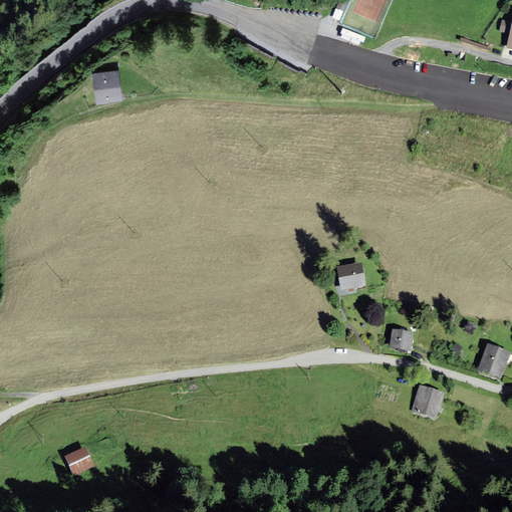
[(116,66),(92,70),(96,99),(120,95),(116,66)]
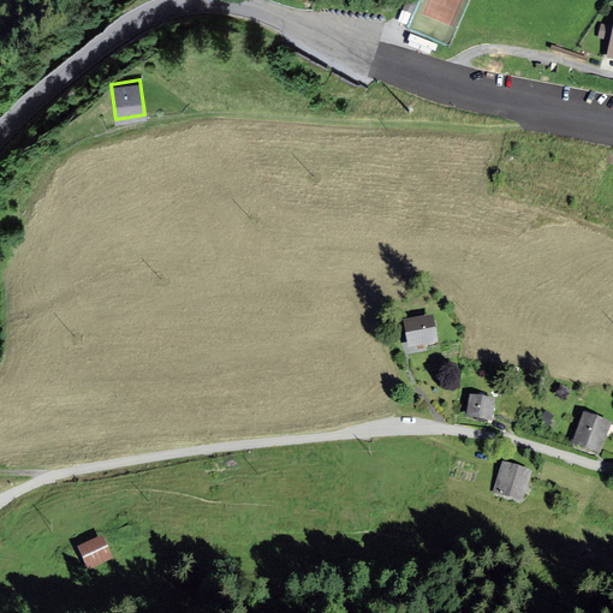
[(432,313),(403,317),(408,343),(436,337),(432,313)]
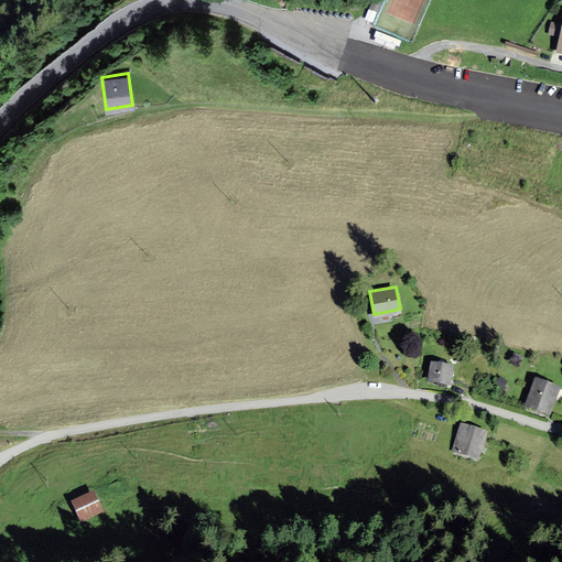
[(427,378),(447,381),(451,365),(430,361),(427,378)]
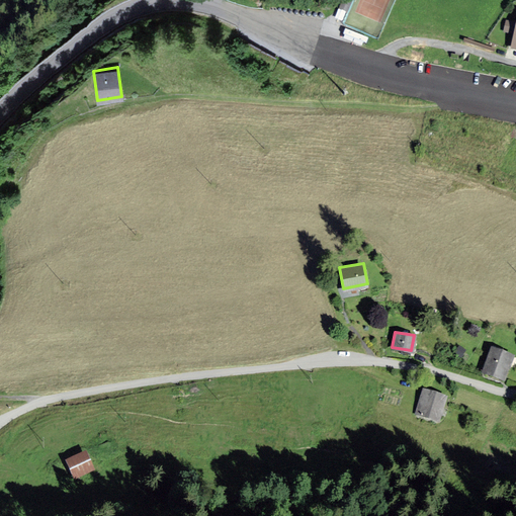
[(491,346),(482,369),(502,377),(511,354),(491,346)]
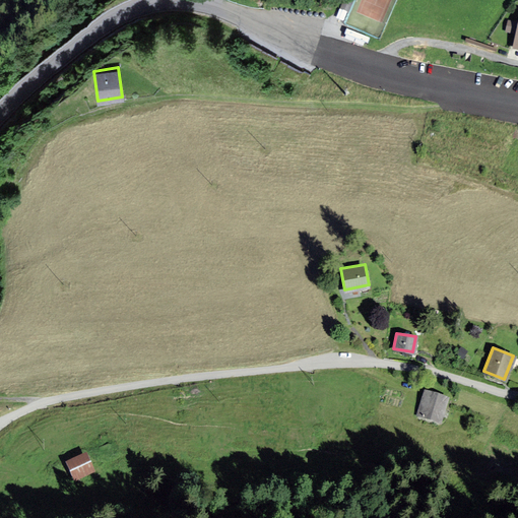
[(447,395),(425,388),(416,412),(438,419),(447,395)]
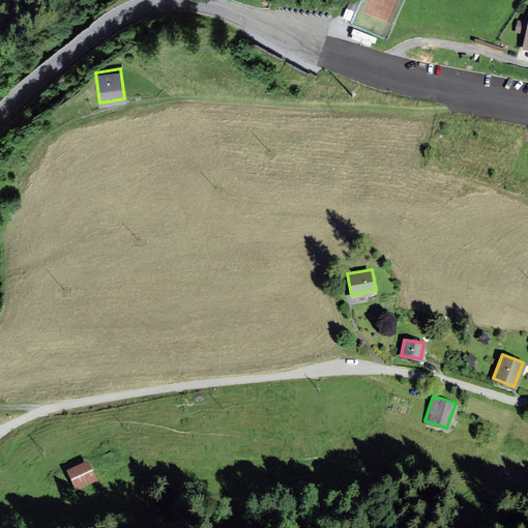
[(85,462),(65,470),(72,487),(92,478),(85,462)]
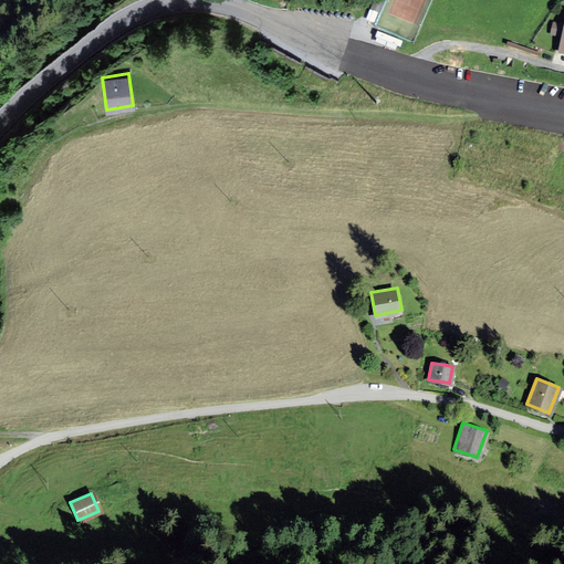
All buildings are outlined.
